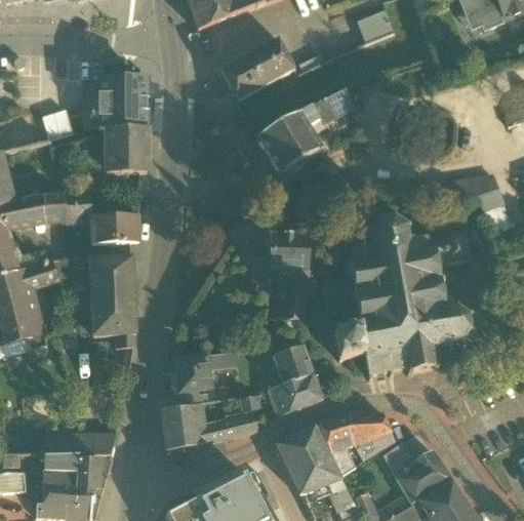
[(189,0),(198,26),(265,1),(265,0),(189,0)]
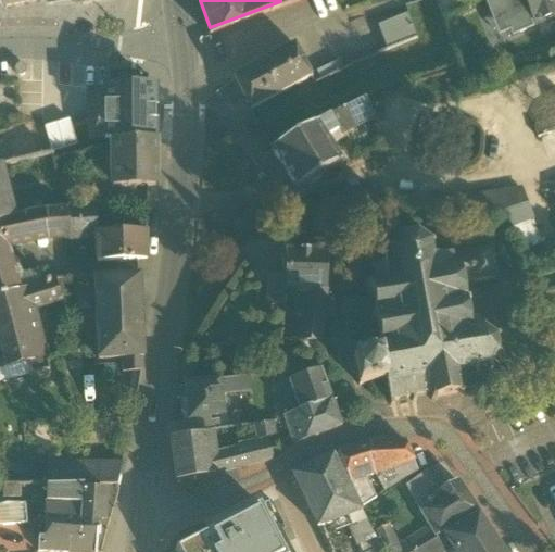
[(495,0),(506,27),(513,24),(514,27),(531,21),(529,17),(535,14),(529,0),(495,0)]
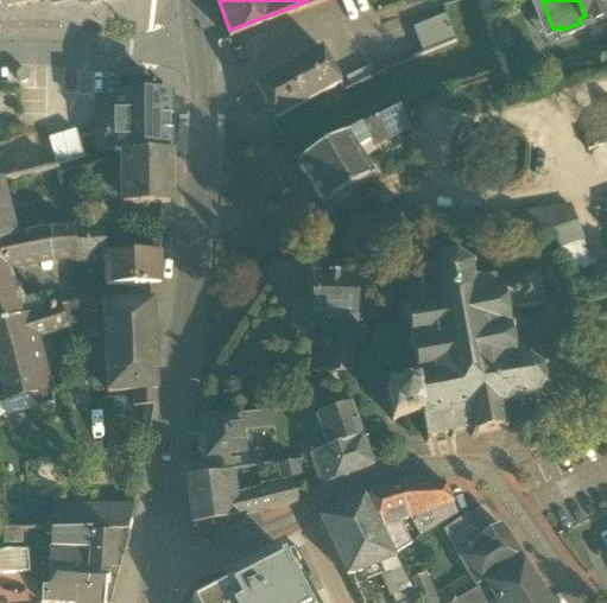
[(587,20),(606,11),(606,0),(579,0),(586,16),(587,20)]
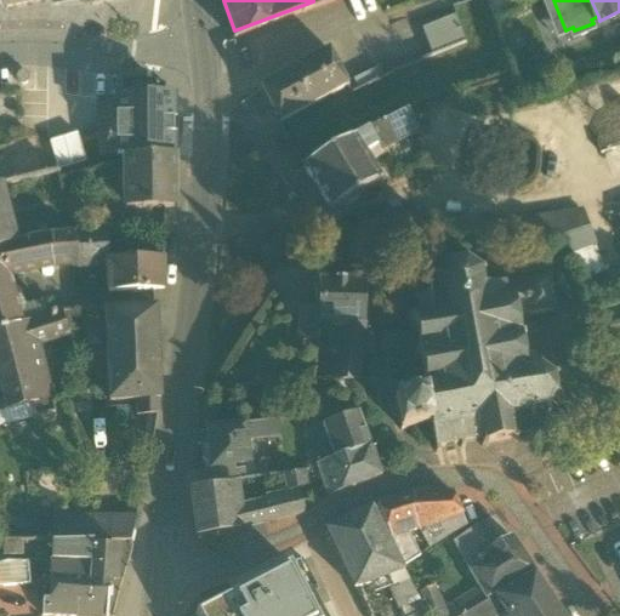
[(424,23),(432,51),(466,38),(458,11),(439,17),(424,23)]
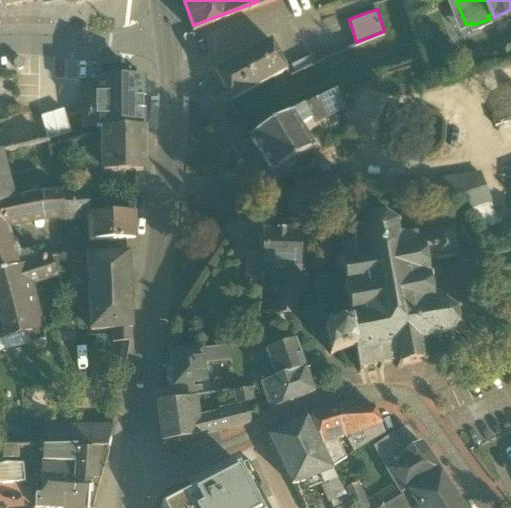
[(216,67),(232,96),(289,65),(273,37),(216,67)]
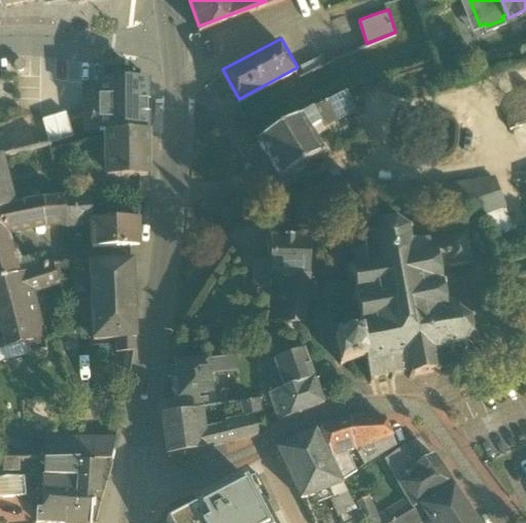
[(108,127),(148,126),(148,76),(100,76),(101,94),(92,94),(92,113),(101,113),(101,126),(108,127)]
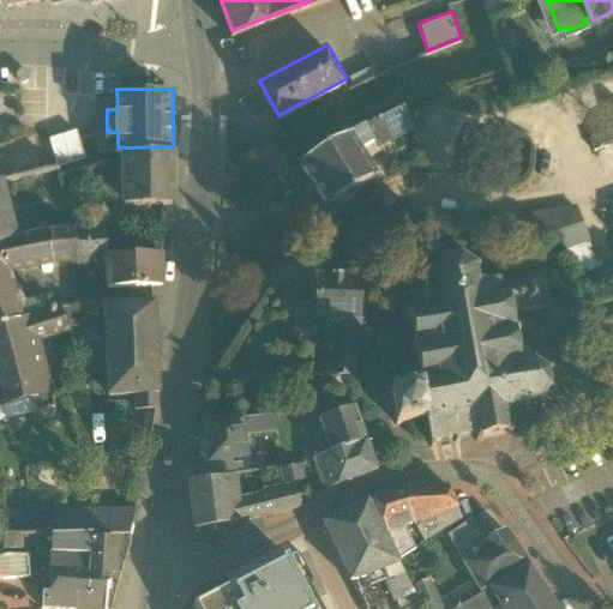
[(407,102),(365,124),(352,131),(366,154),(384,145),(380,139),(412,124),(409,120),(414,118),(407,102)]
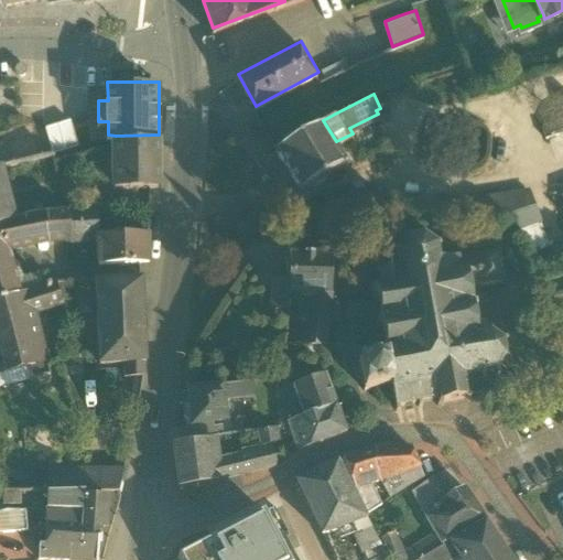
[(60,116),(67,146),(80,142),(74,112),(60,116)]
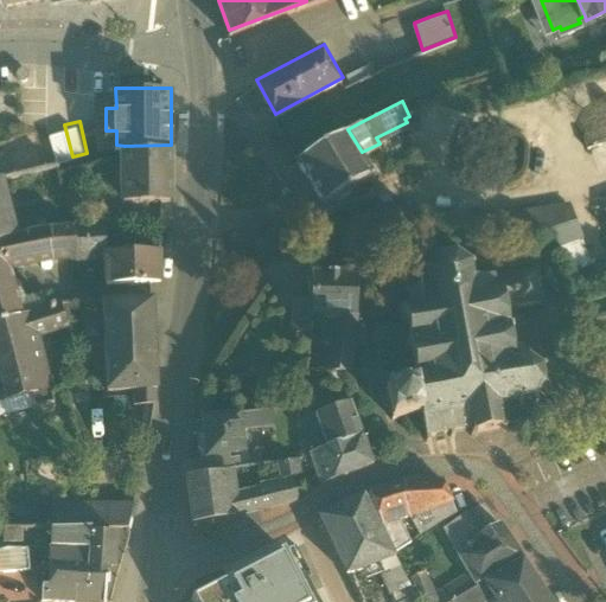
[(72,157),(64,125),(51,127),(59,160),(72,157)]
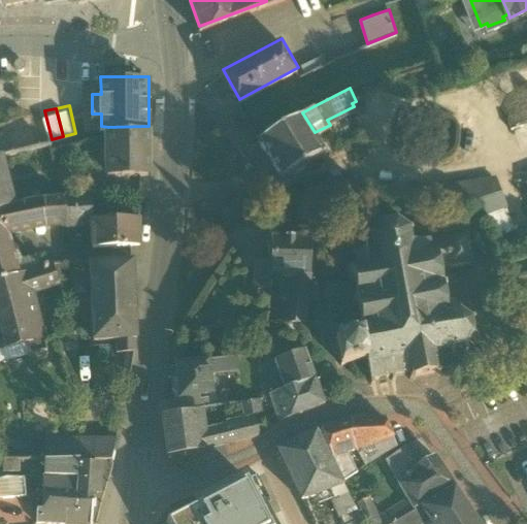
[(526,109),(508,117),(513,126),(526,121),(526,109)]
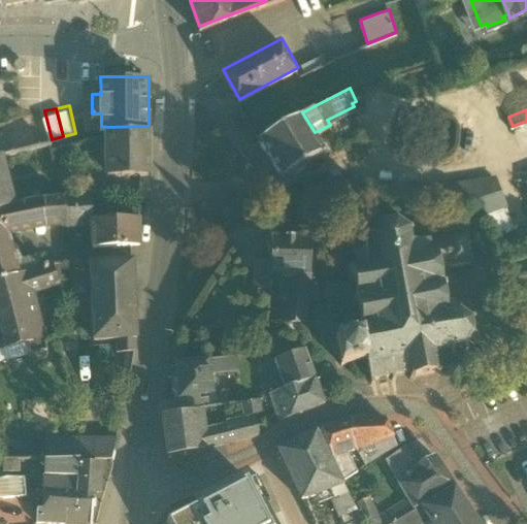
[(260,136),(283,172),(325,149),(315,132),(302,112),(260,136)]
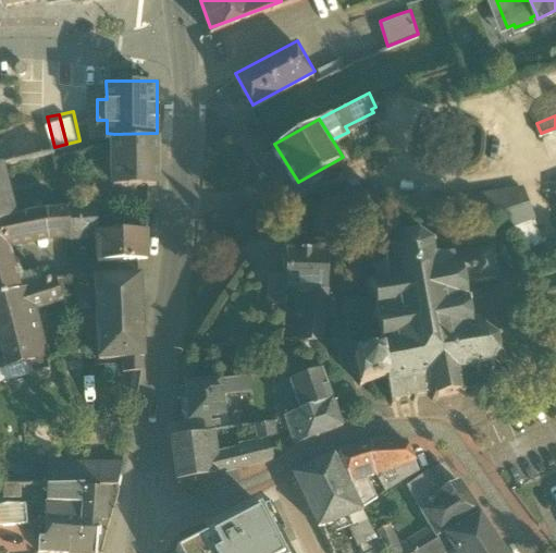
[(158,179),(157,133),(114,134),(115,179),(158,179)]
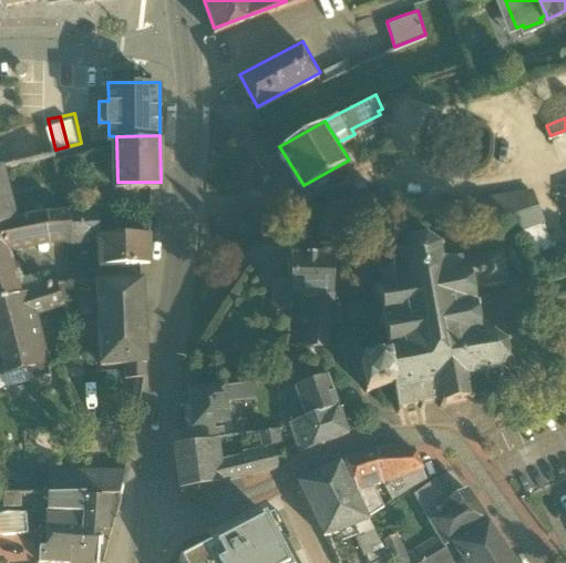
[(60,175),(54,150),(3,162),(1,162),(9,186),(60,175)]
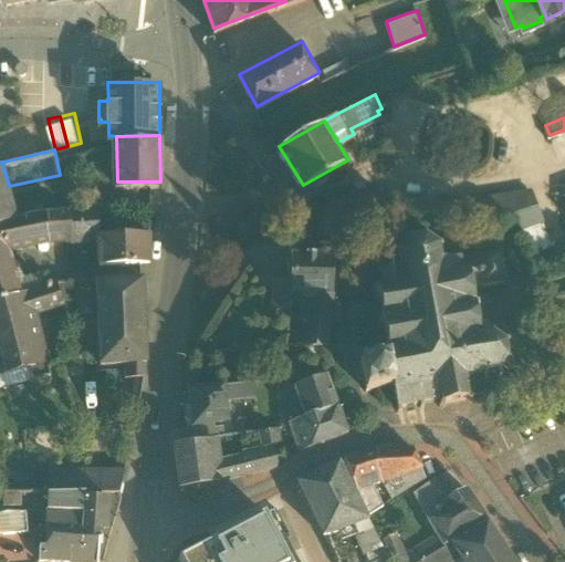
[(0,162),(0,220),(17,216),(9,186),(1,162),(0,162)]
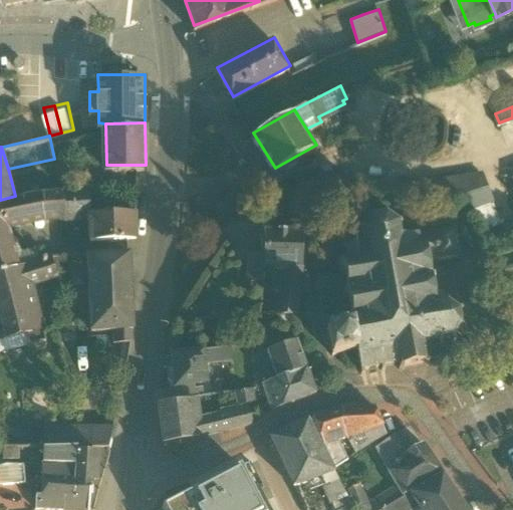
[(422,179),(425,197),(469,190),(481,186),(478,170),(422,179)]
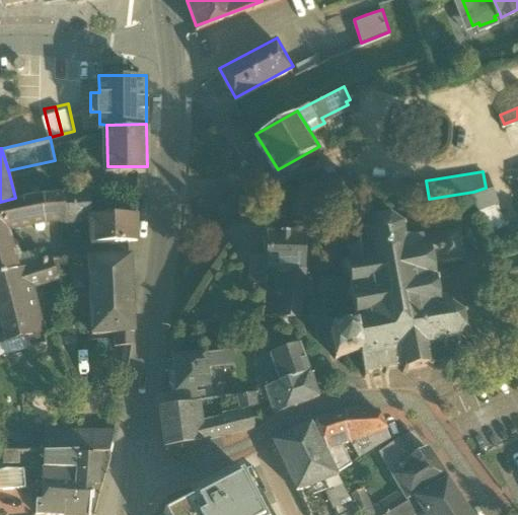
[(91,189),(65,191),(66,213),(91,211),(92,211),(91,189)]
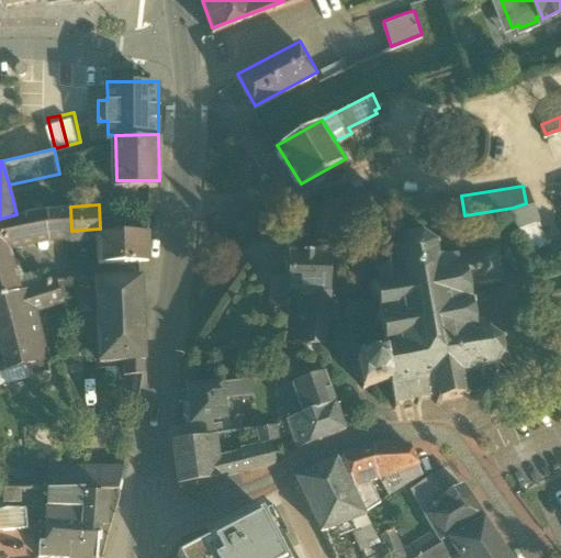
[(48,232),(71,231),(70,207),(48,208),(48,232)]
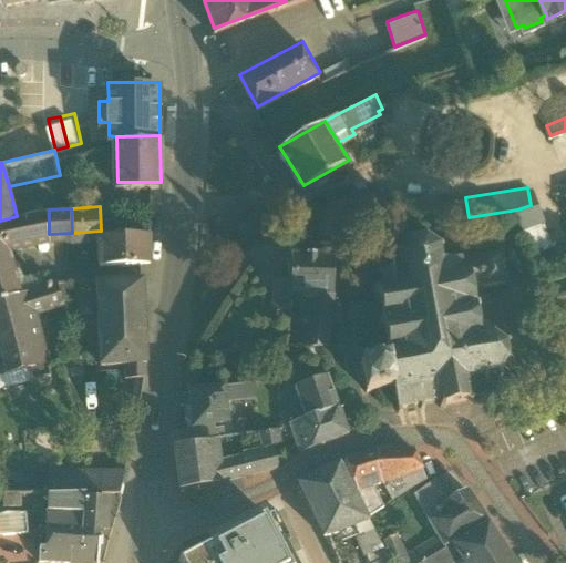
[(17,216),(0,221),(0,222),(6,243),(49,234),(49,210),(32,211),(17,216)]
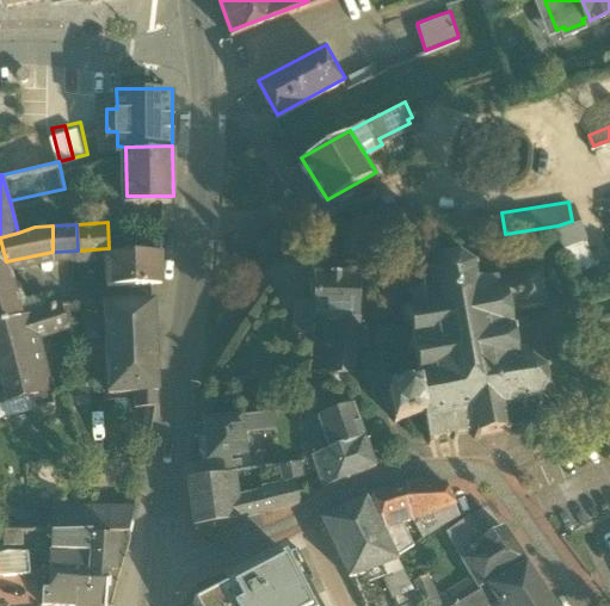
[(568,241),(575,266),(596,260),(587,235),(568,241)]
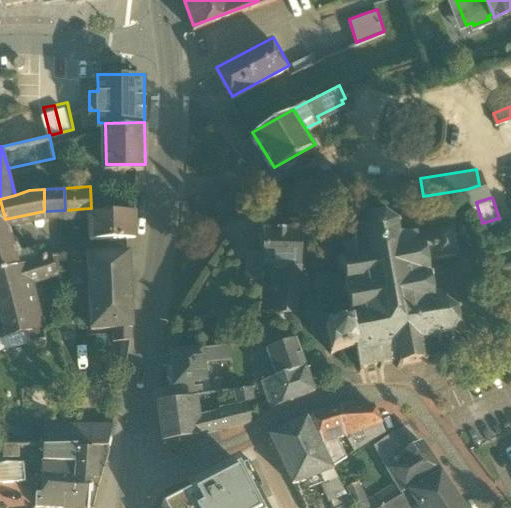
[(0,266),(16,262),(5,219),(0,200),(0,266)]
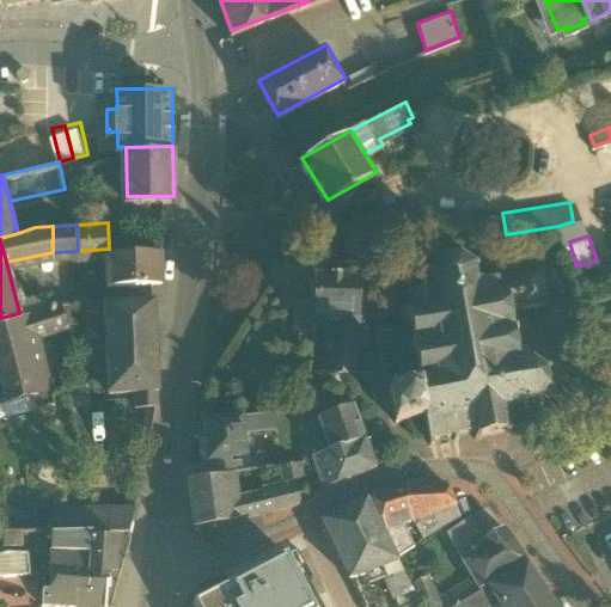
[(108,249),(109,281),(163,277),(163,247),(109,250),(109,249),(108,249)]
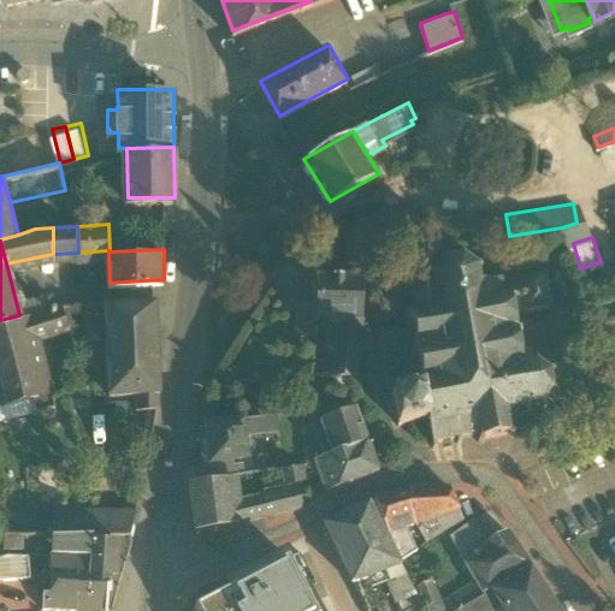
[(429,416),(435,445),(438,445),(437,439),(456,435),(457,440),(462,440),(461,434),(480,431),(482,433),(478,439),(483,442),(486,435),(508,431),(513,434),(515,431),(510,427),(508,414),(520,411),(519,405),(525,404),(526,409),(531,408),(530,403),(540,402),(543,407),(548,404),(544,399),(551,390),(557,391),(559,386),(553,385),(551,373),(556,369),(554,366),(548,369),(539,362),(540,356),(536,355),(534,360),(533,361),(531,350),(521,351),(518,331),(522,331),(522,326),(516,327),(513,307),(524,306),(524,309),(551,304),(545,272),(503,279),(504,276),(502,274),(500,278),(480,282),(478,268),(483,265),(480,262),(475,265),(463,256),(466,251),(461,250),(460,255),(447,259),(443,254),(439,255),(443,260),(435,272),(430,271),(429,274),(433,276),(436,289),(417,292),(412,289),(409,291),(414,295),(418,310),(414,312),(408,307),(406,310),(407,312),(408,322),(413,322),(418,344),(413,345),(413,349),(418,349),(423,371),(417,372),(418,385),(392,390),(398,423),(429,416)]
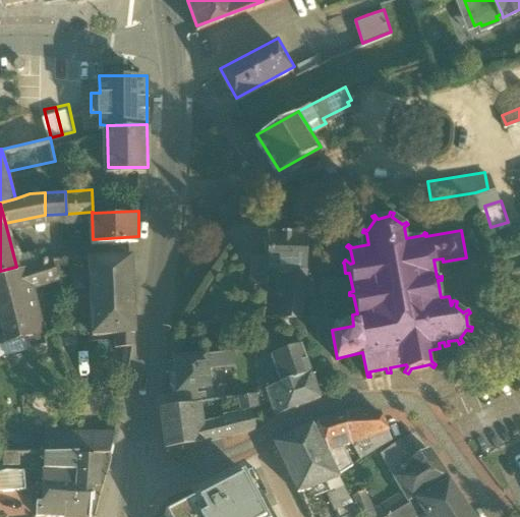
[(279,269),(306,270),(307,233),(269,232),(269,255),(269,268),(270,268),(279,269)]
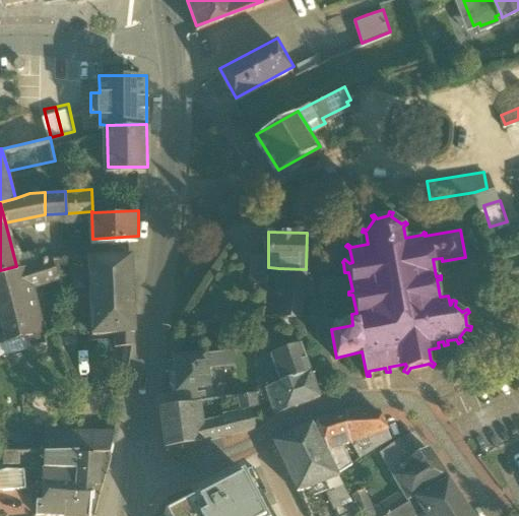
[(133,341),(135,328),(132,251),(90,253),(93,330),(115,329),(116,342),(133,341)]
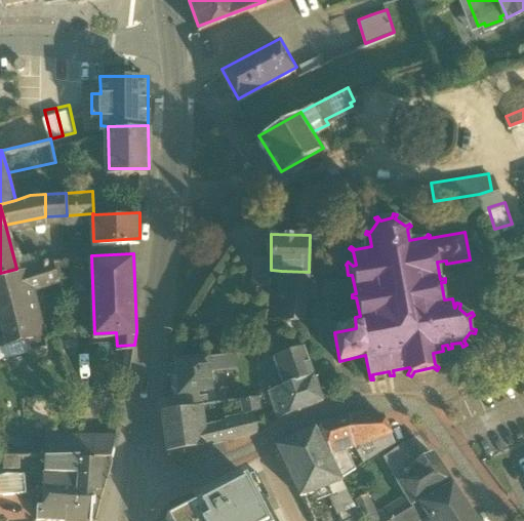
[(16,269),(0,273),(0,317),(6,342),(28,335),(34,334),(34,333),(45,330),(33,286),(40,285),(39,285),(42,280),(58,274),(53,256),(40,262),(16,269)]
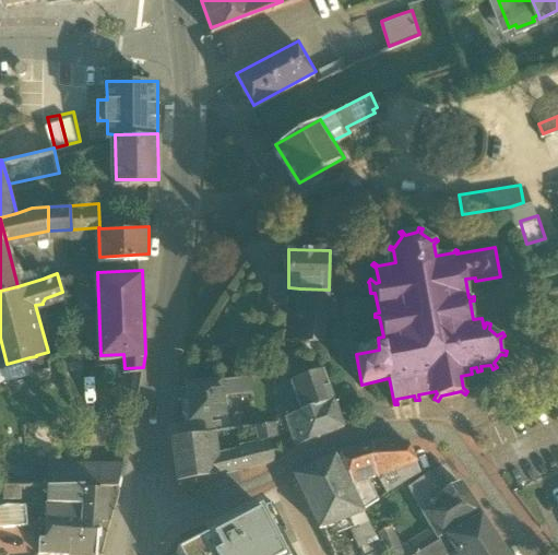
[(270,303),(288,303),(288,293),(289,287),(288,287),(288,274),(270,274),(270,303)]
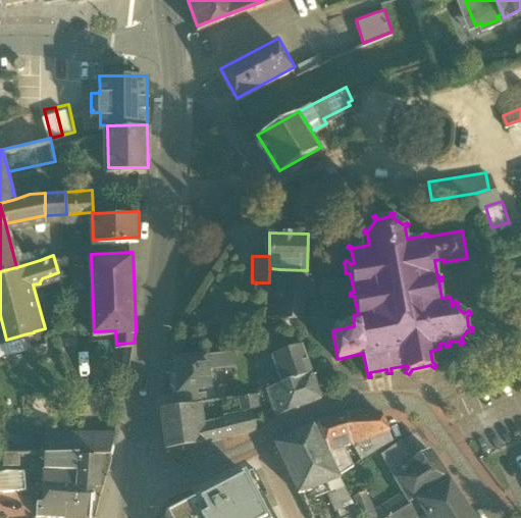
[(283,319),(300,323),(307,270),(279,269),(278,283),(284,283),(288,283),(283,319)]
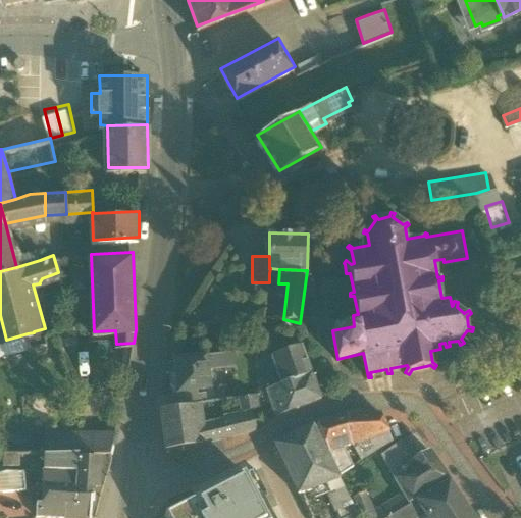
[(28,333),(31,345),(48,341),(45,328),(34,331),(34,332),(28,333)]
